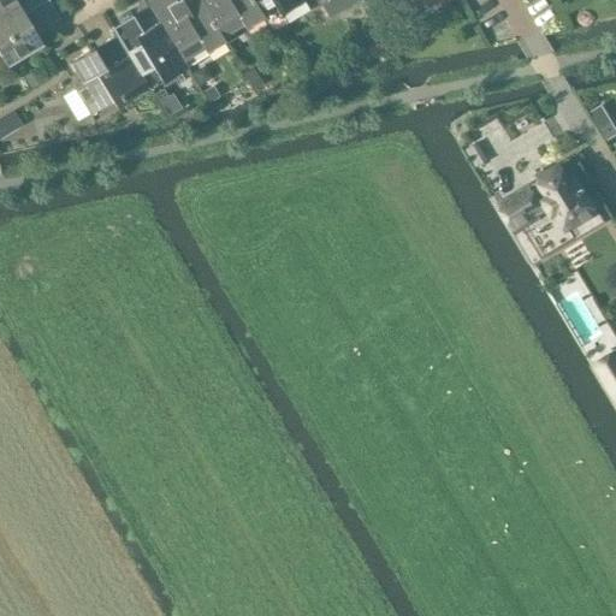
[(0,0),(0,13),(17,4),(15,0),(0,0)]
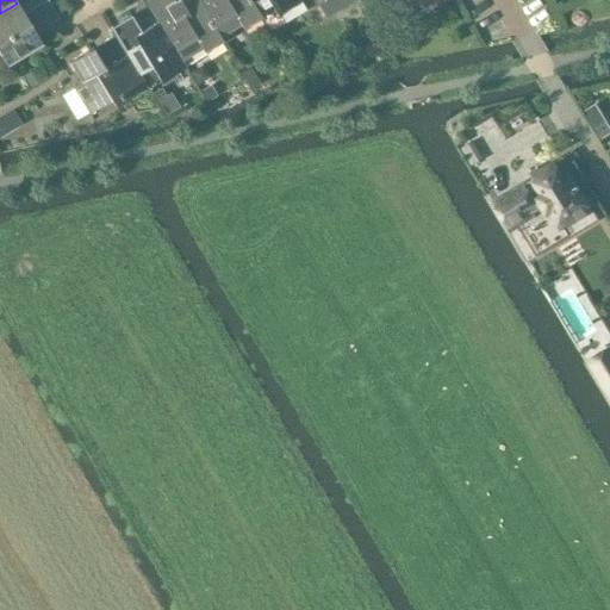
[(0,13),(0,41),(51,10),(45,0),(44,0),(23,13),(17,4),(0,13)]
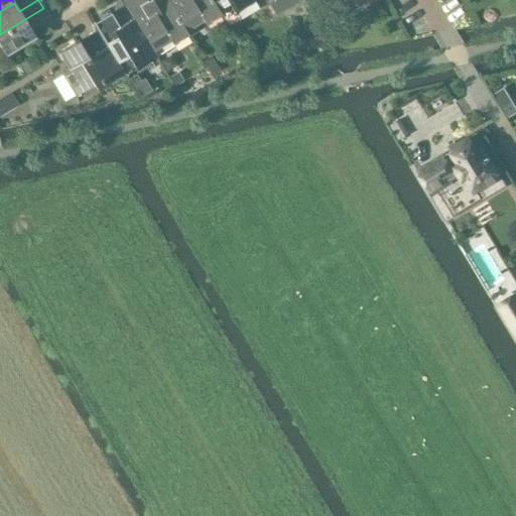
[(132,0),(124,5),(133,19),(152,51),(169,40),(172,44),(187,35),(185,31),(166,1),(155,7),(151,0),(148,0),(147,1),(145,0),(132,0)]
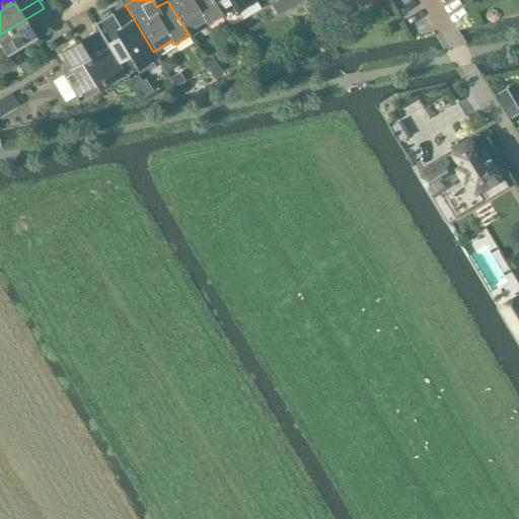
[(166,0),(167,1),(187,31),(203,21),(206,24),(221,15),(212,0),(166,0)]
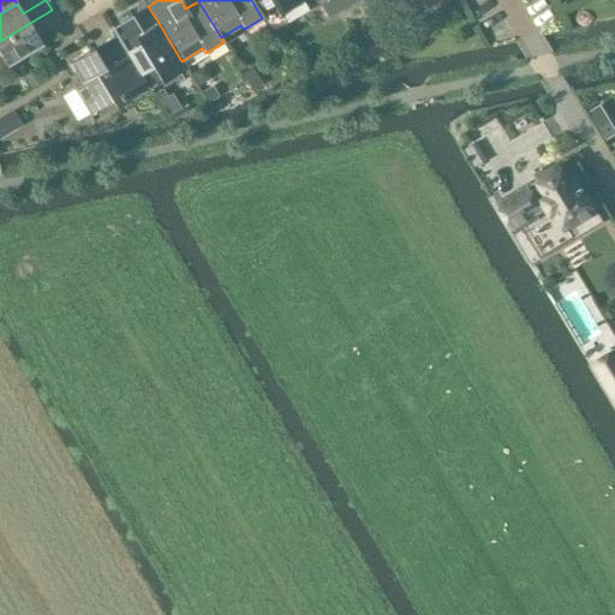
[(251,0),(262,18),(266,23),(303,1),(302,0),(251,0)]
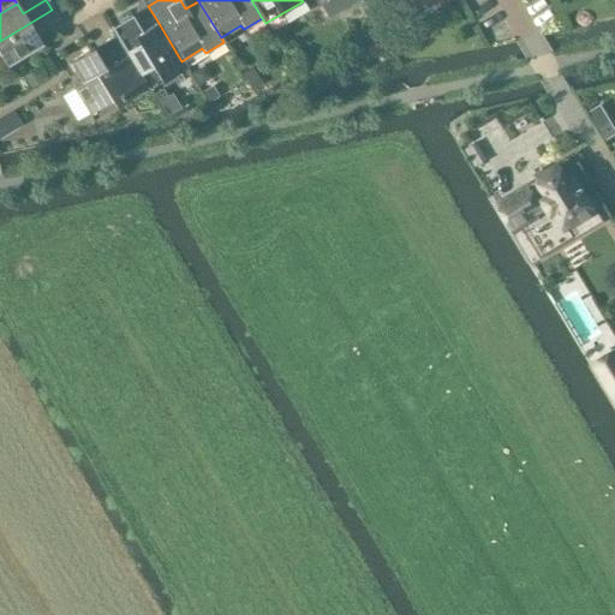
[(354,0),(332,0),(339,11),(356,0),(354,0)]
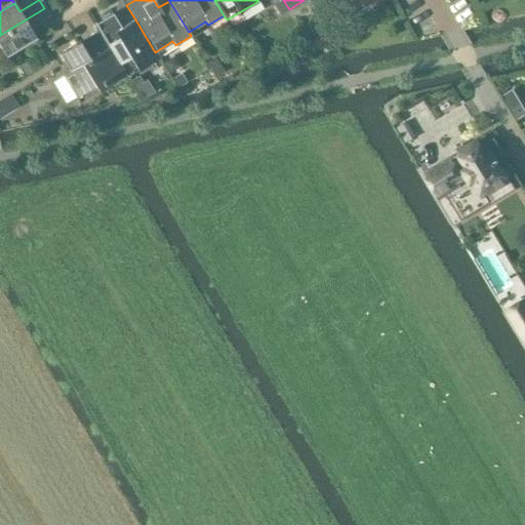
[(44,8),(0,35),(0,58),(4,56),(35,38),(30,30),(50,17),(44,8)]
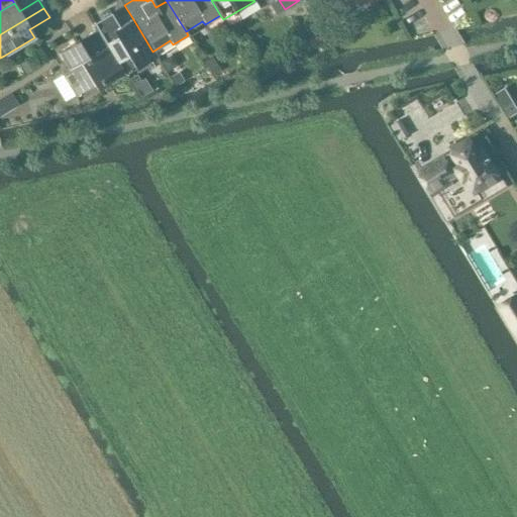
[(104,17),(93,24),(96,29),(117,63),(123,74),(133,67),(135,70),(157,57),(152,52),(133,19),(119,27),(111,13),(104,17)]
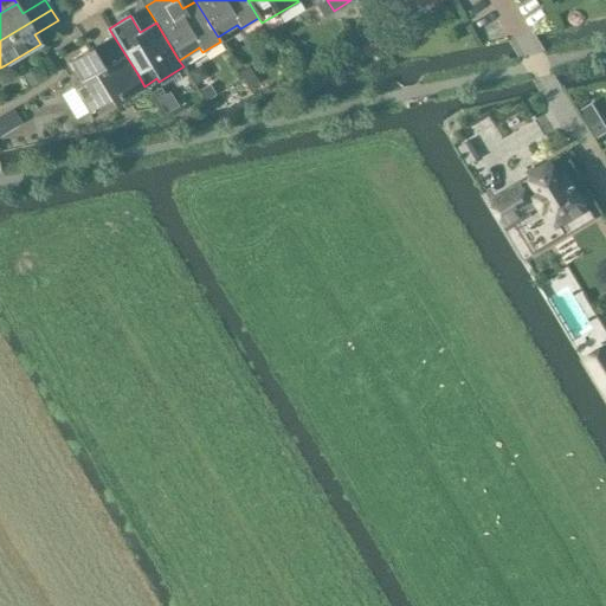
[(71,88),(59,96),(75,120),(86,111),(91,118),(144,86),(113,34),(68,63),(79,83),(71,88)]
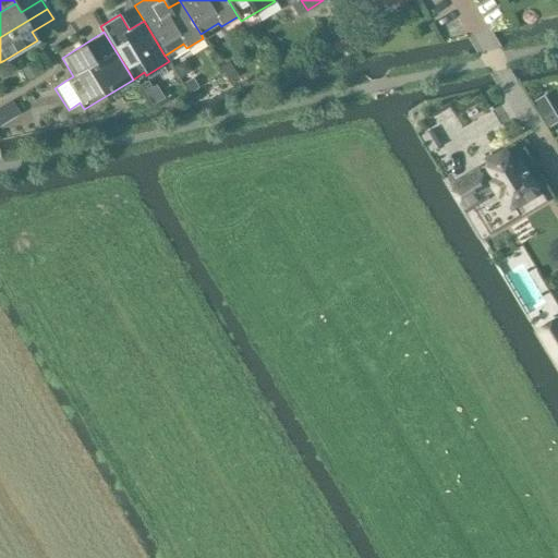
[(229,60),(220,65),(225,72),(229,80),(237,75),(229,60)]
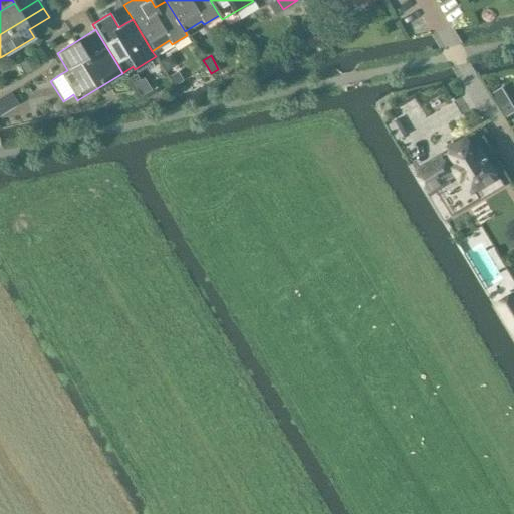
[(30,57),(19,64),(25,73),(36,67),(30,57)]
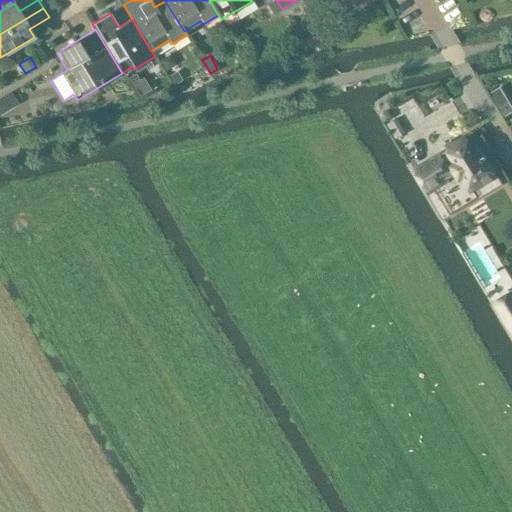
[(177,70),(167,76),(173,85),(182,80),(177,70)]
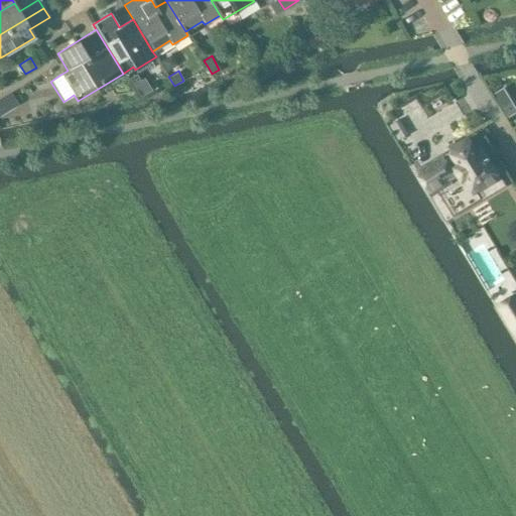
[(136,74),(128,79),(139,97),(151,90),(144,78),(140,81),(136,74)]
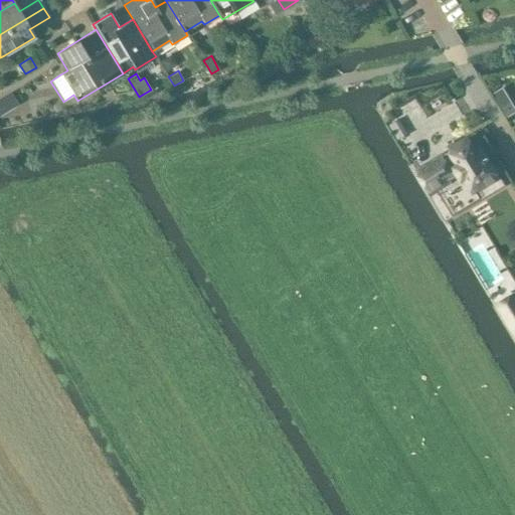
[(14,98),(0,104),(0,113),(17,104),(14,98)]
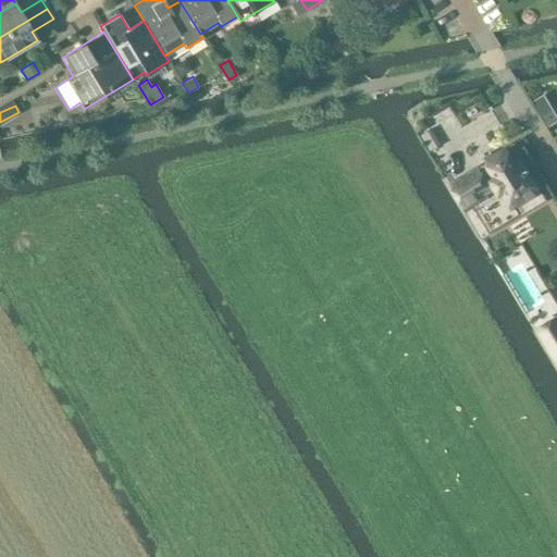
[(556,116),(554,111),(543,116),(547,124),(556,119),(556,116)]
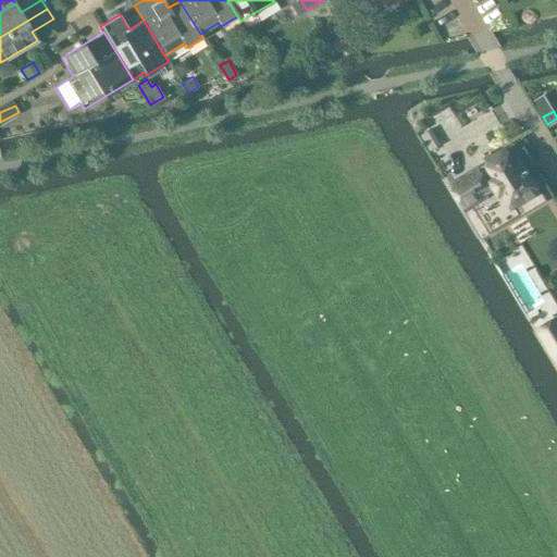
[(431,130),(422,135),(431,150),(440,145),(431,130)]
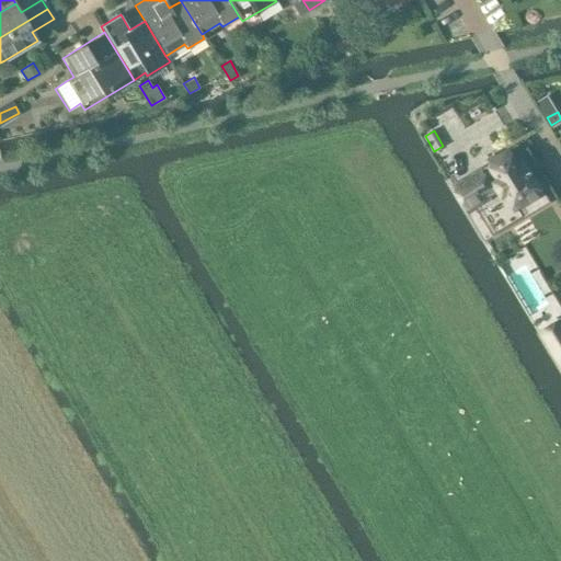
[(496,193),(482,202),(495,224),(518,210),(516,208),(541,193),(541,192),(521,158),(513,162),(506,151),(499,156),(493,159),(495,162),(492,163),(490,165),(483,170),(496,193)]
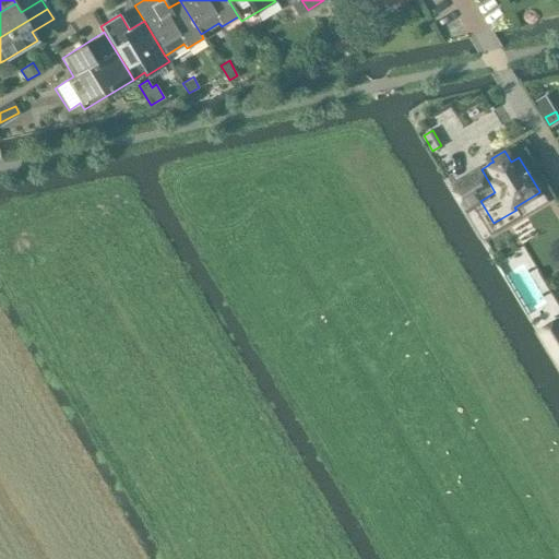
[(480,168),(451,185),(466,210),(480,201),(495,192),(482,169),(480,168)]
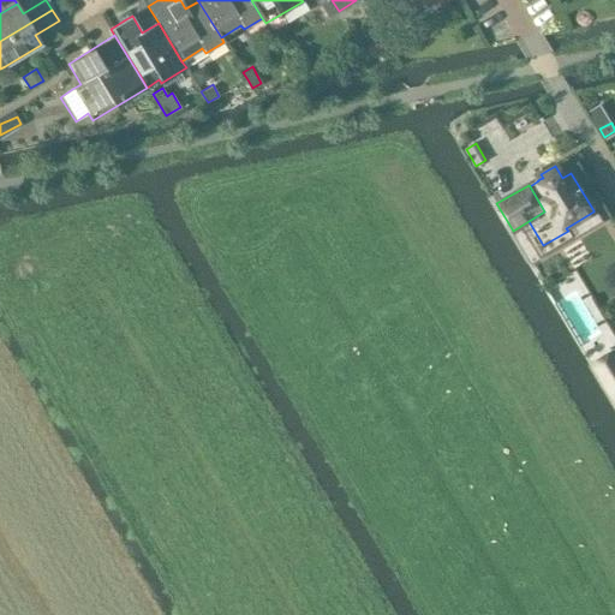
[(614,354),(613,351),(591,363),(614,402),(614,354)]
